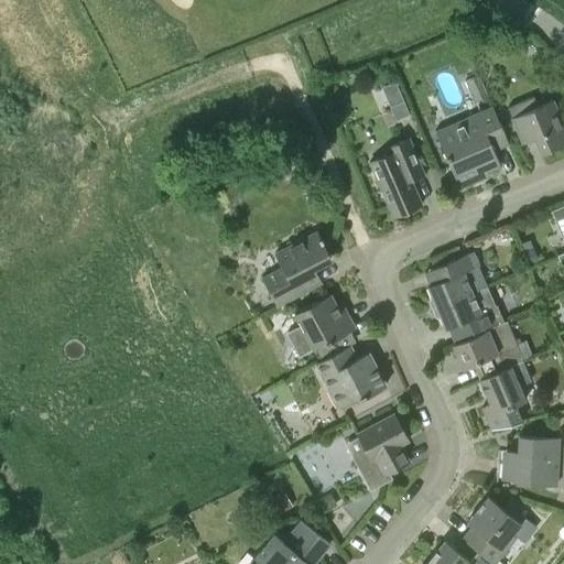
[(465,79),(475,101),(488,97),(477,74),(465,79)]
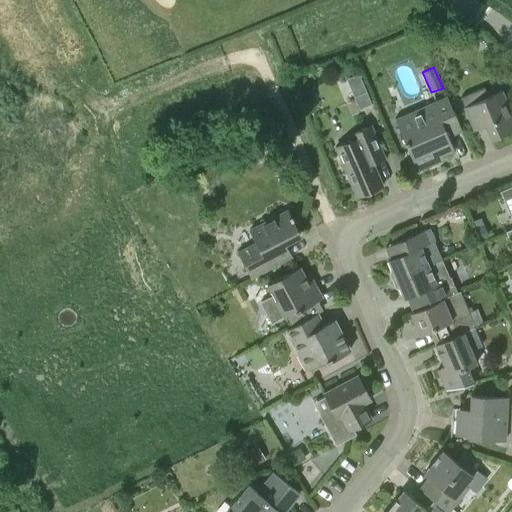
[(511,129),(511,116),(501,91),(488,96),(484,87),(461,98),(472,124),(483,119),(491,139),(511,129)]
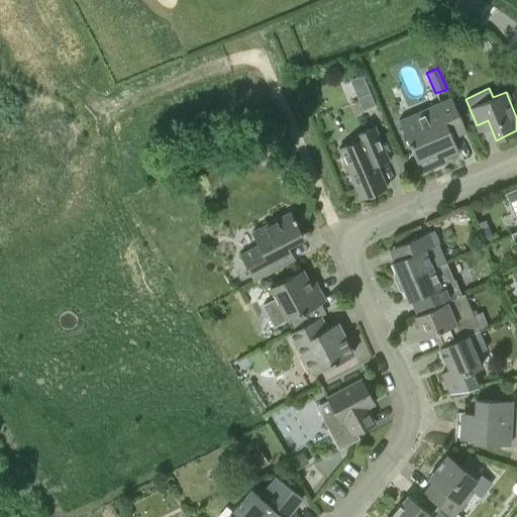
[(359,99),(364,108),(377,103),(373,93),(359,99)]
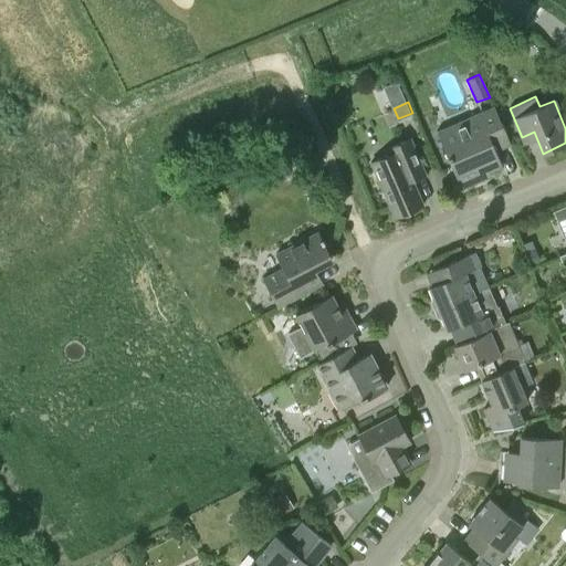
[(437,130),(451,166),(461,189),(480,180),(477,173),(485,168),(486,171),(502,166),(495,150),(511,144),(494,106),(437,130)]
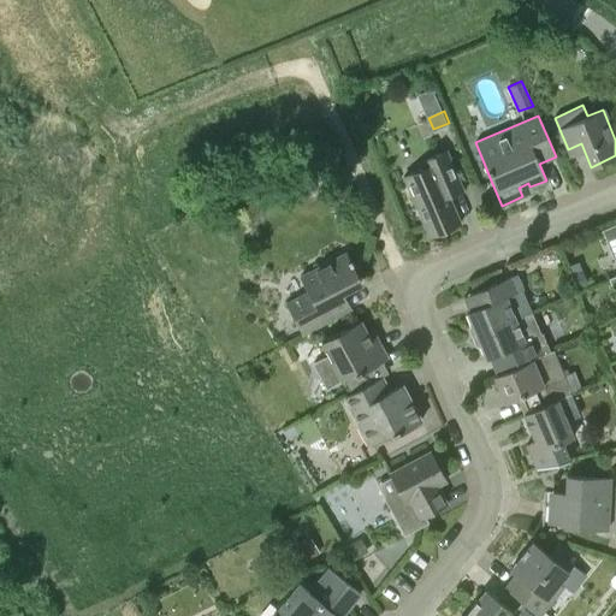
[(403,177),(428,237),(461,223),(449,195),(463,189),(446,150),(421,161),(425,167),(403,177)]
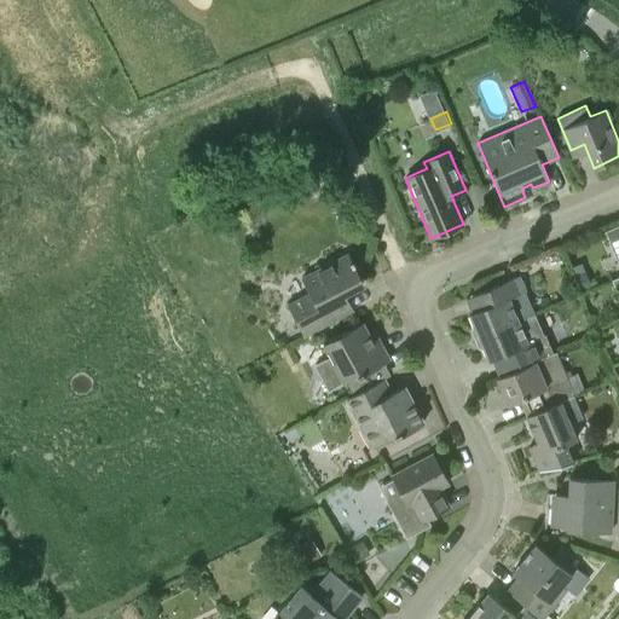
[(351,212),(339,218),(347,235),(359,229),(351,212)]
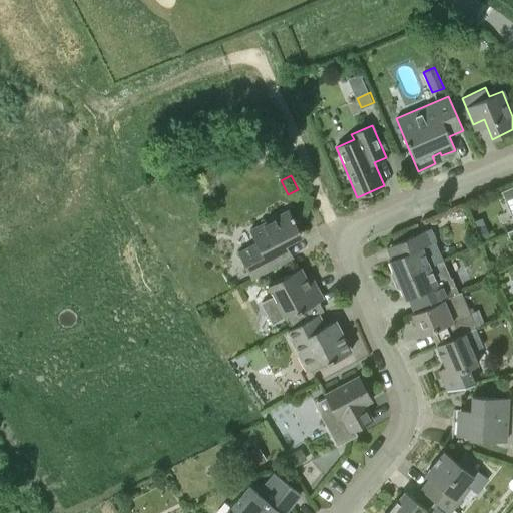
[(291,216),(288,210),(249,230),(257,243),(238,252),(252,280),(285,262),(278,247),(301,235),(293,220),(294,219),(292,215),(291,216)]
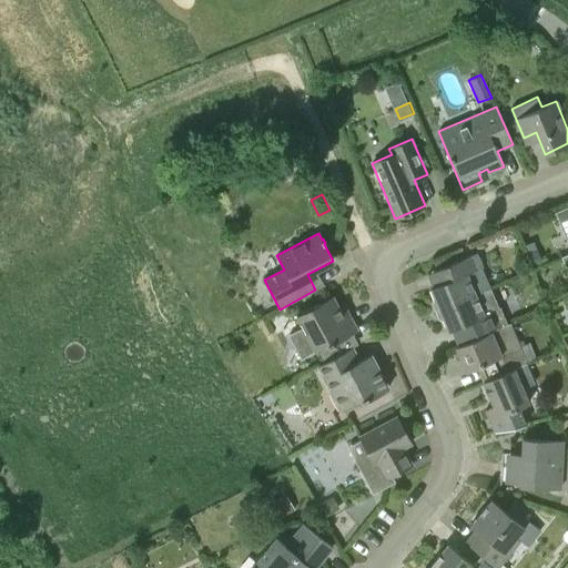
[(543,264),(537,250),(527,253),(533,267),(543,264)]
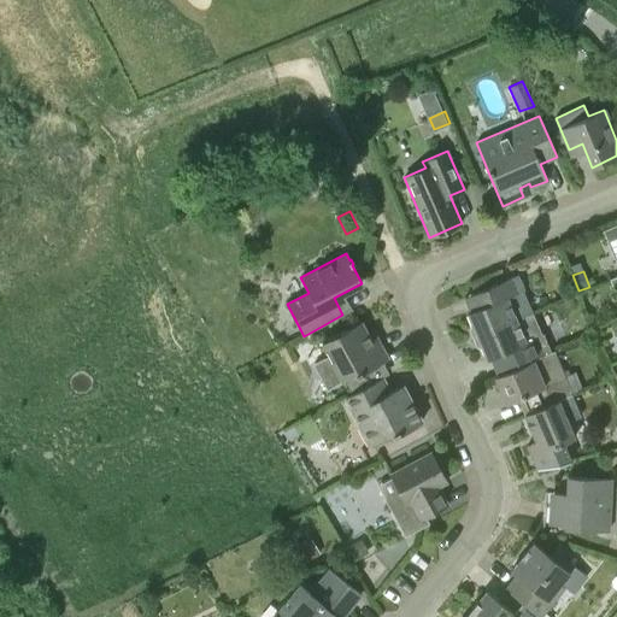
[(524,289),(518,275),(470,294),(476,309),(468,312),(472,324),(470,325),(472,331),(470,333),(472,338),(516,319),(515,319),(533,312),(523,291),(524,289)]
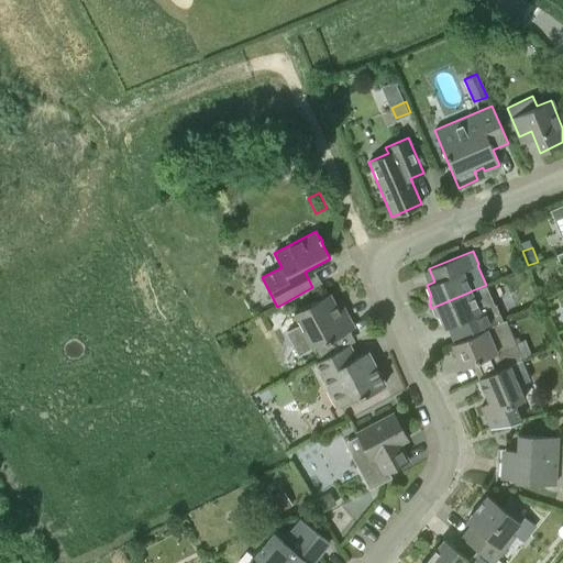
[(430,261),(432,267),(450,260),(448,253),(430,261)]
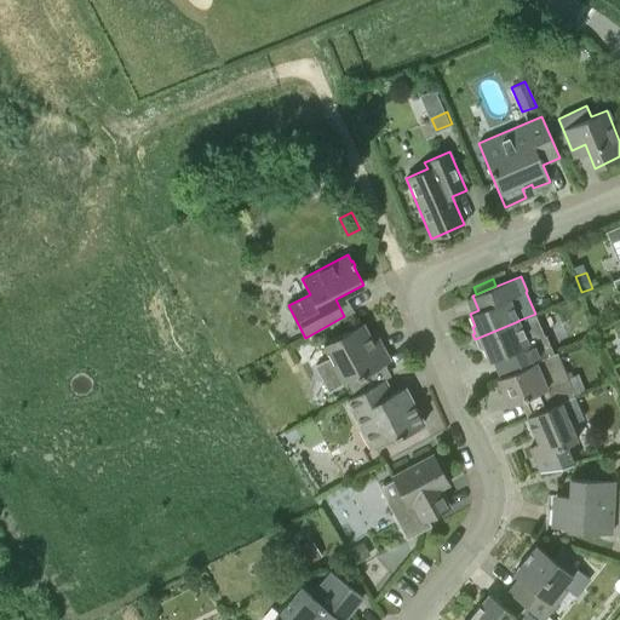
[(527,343),(518,321),(475,339),(477,345),(480,344),(482,349),(484,348),(489,361),(501,356),(509,373),(552,354),(545,336),(527,343)]
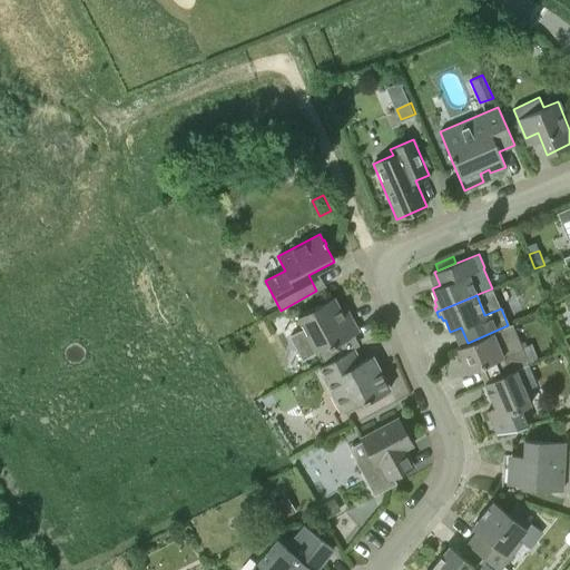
[(343,316),(333,297),(297,316),(303,327),(290,335),(302,359),(316,351),(316,352),(328,345),(330,347),(359,332),(349,313),(343,316)]
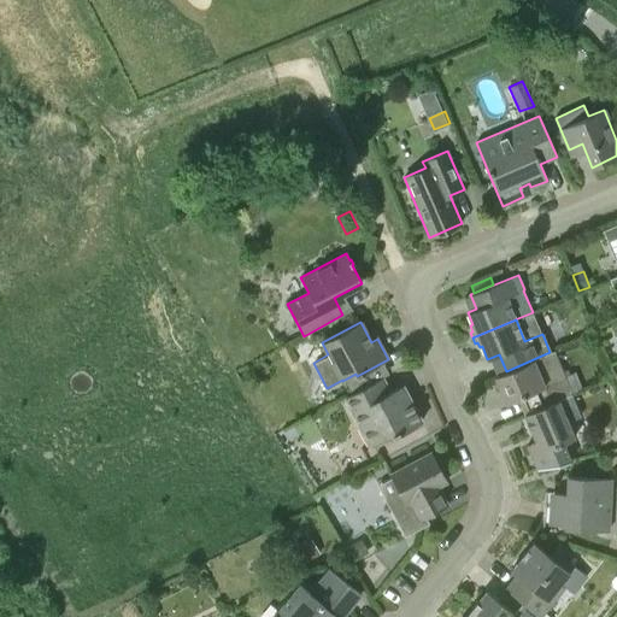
[(533,399),(536,409),(571,394),(574,393),(554,350),(550,352),(506,371),(494,376),(505,403),(518,397),(521,404),(533,399)]
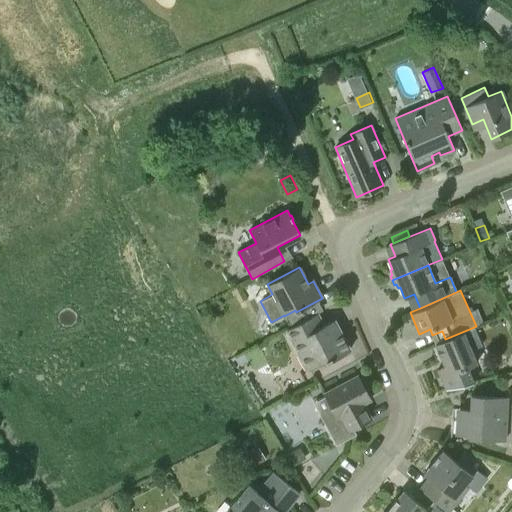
[(323,325),(316,313),(287,329),(308,369),(325,360),(326,362),(349,350),(333,319),(323,325)]
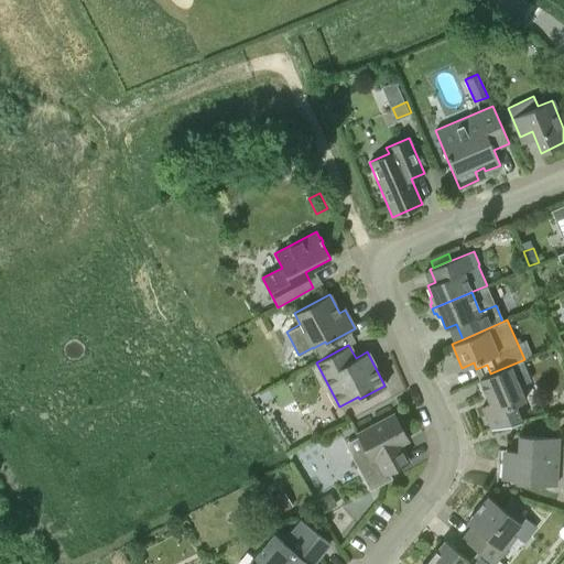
[(522,360),(490,373),(479,379),(494,412),(485,415),(491,430),(521,422),(514,405),(524,400),(518,386),(531,380),(522,360)]
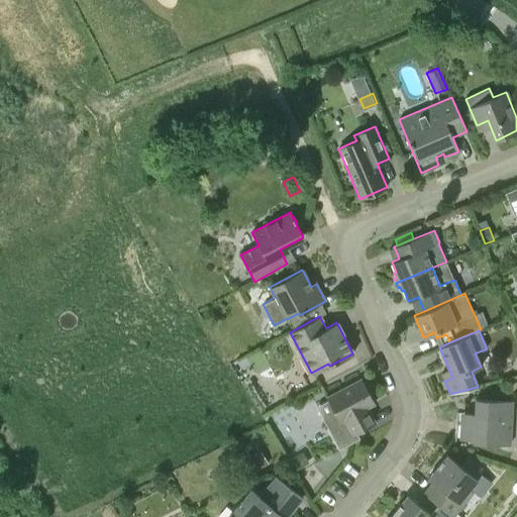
[(339,449),(350,443),(355,440),(353,436),(376,423),(367,407),(374,404),(360,379),(327,398),(328,400),(316,406),(339,449)]
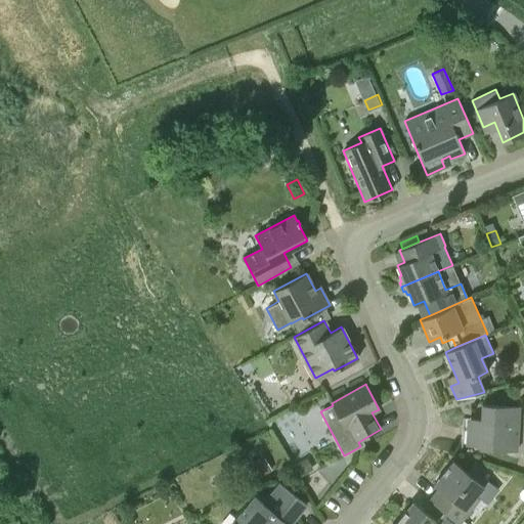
[(466,445),(479,445),(479,449),(518,451),(520,406),(482,404),(480,428),(467,427),(466,445)]
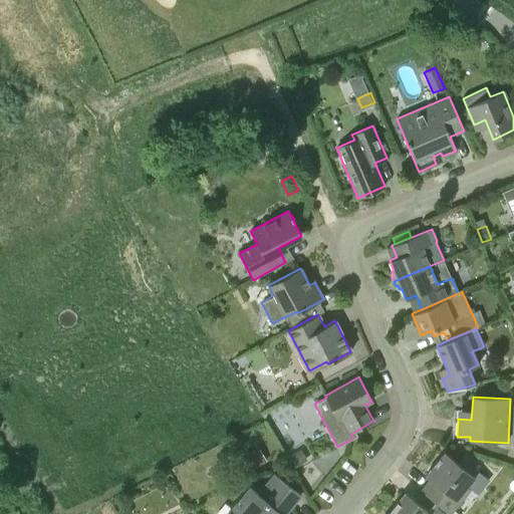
[(245,456),(252,470),(266,462),(258,448),(245,456)]
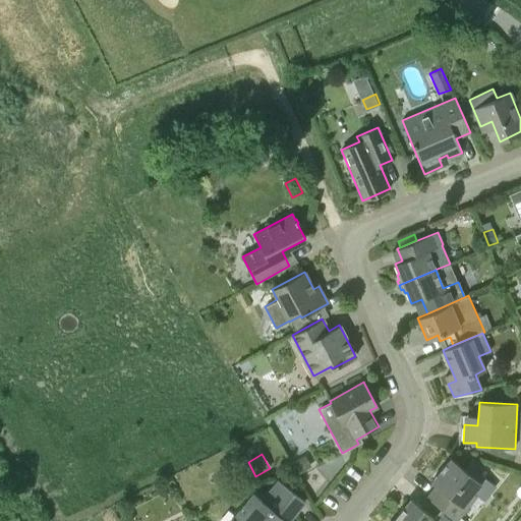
[(303,457),(292,463),(298,473),(309,466),(303,457)]
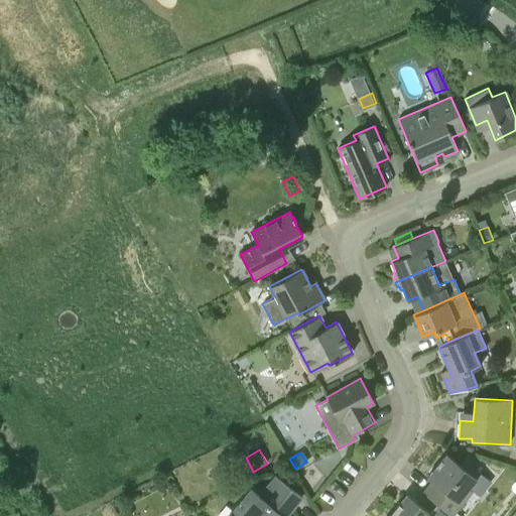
[(422,492),(437,504),(452,515),(462,504),(458,501),(480,473),(464,461),(460,465),(446,454),(434,468),(439,472),(422,492)]
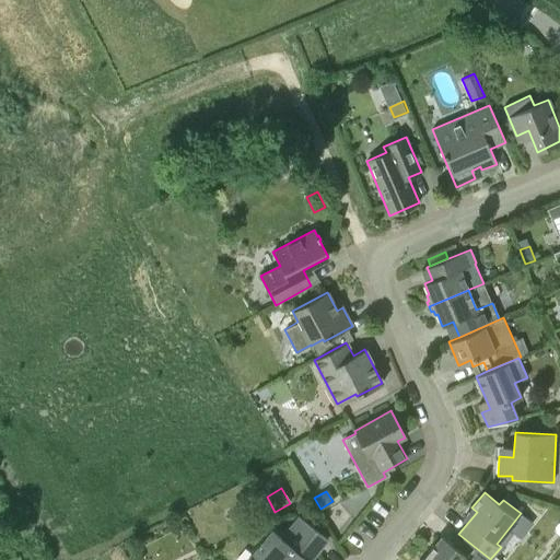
[(310,559),(327,539),(303,520),(284,541),(272,532),(247,559),(310,559)]
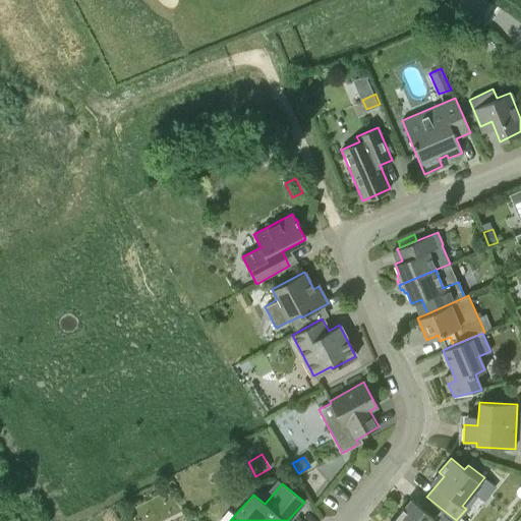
[(456,520),(442,509),(435,517),(414,501),(413,502),(411,499),(397,516),(403,520),(456,520)]
